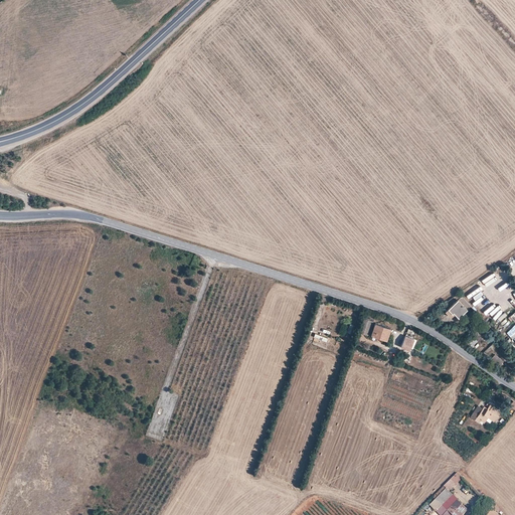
[(465,292),(479,285),(477,281),(463,289),(465,292)]
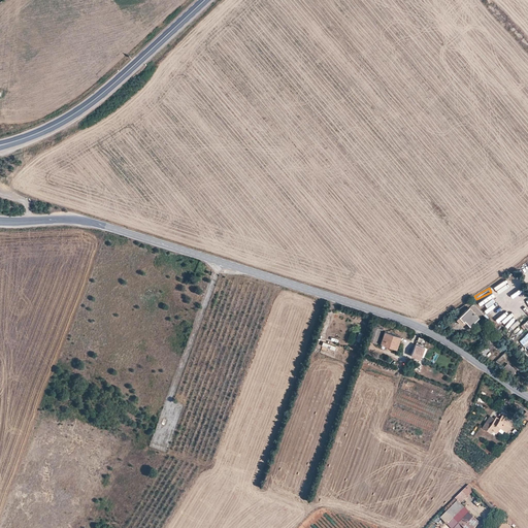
[(491,311),(499,303),(496,300),(488,308),(491,311)]
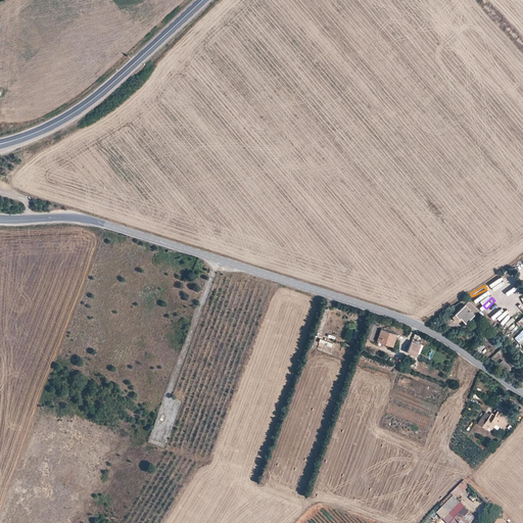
[(493,312),(503,302),(500,299),(490,308),(493,312)]
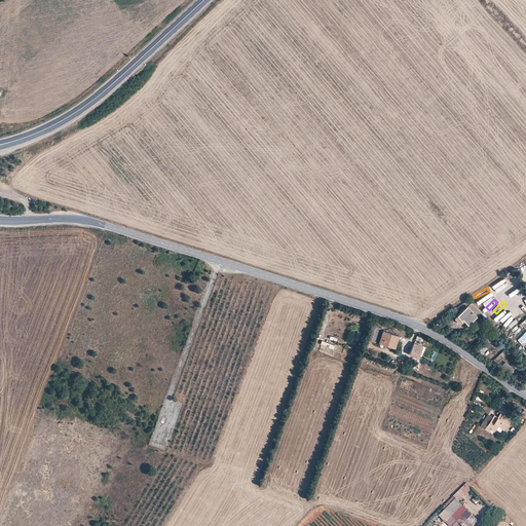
[(463,318),(468,324),(477,315),(480,312),(472,303),(468,306),(467,306),(457,315),(461,321),(463,318)]
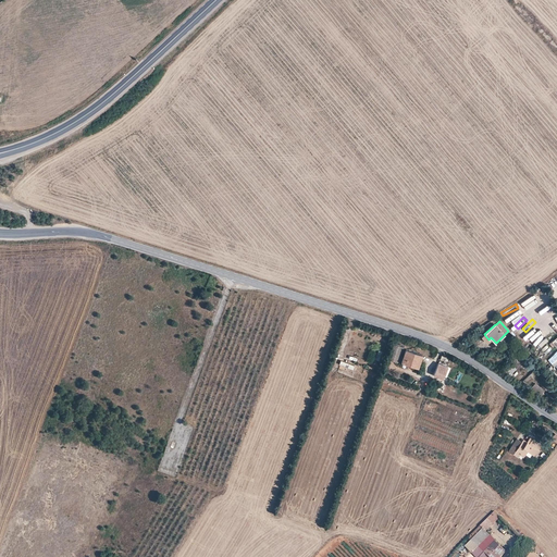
[(530,335),(540,327),(536,324),(528,332),(530,335)]
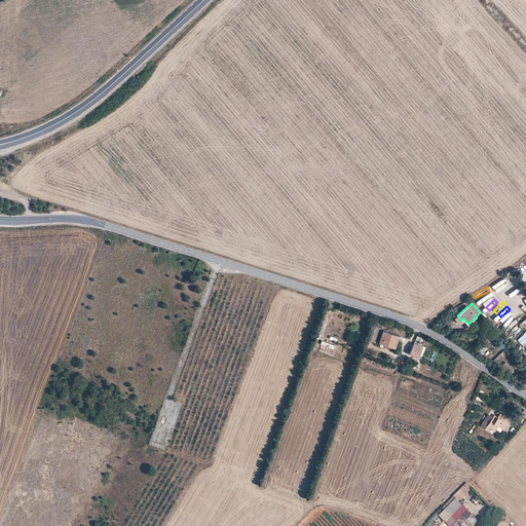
[(509,311),(499,320),(502,323),(511,313),(509,311)]
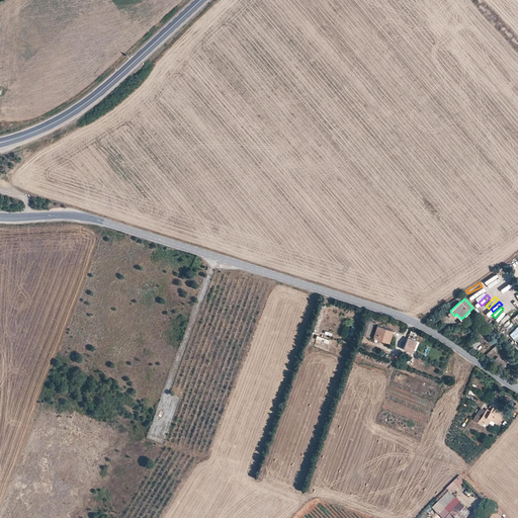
[(497,321),(510,310),(508,307),(495,318),(497,321)]
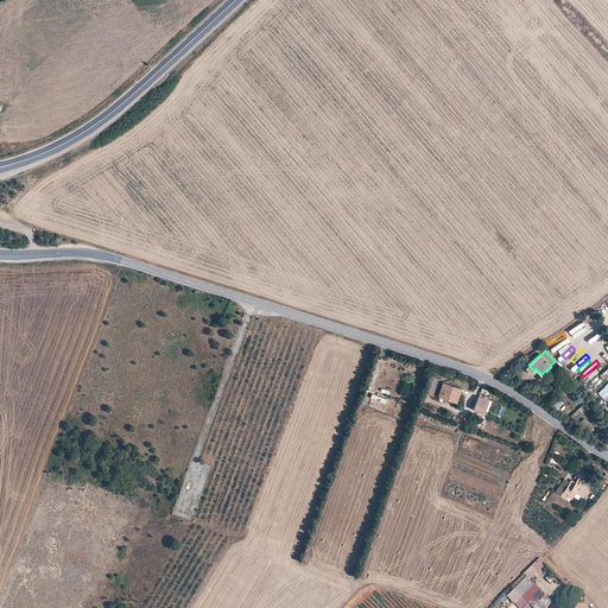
[(589,379),(597,371),(595,367),(587,377),(589,379)]
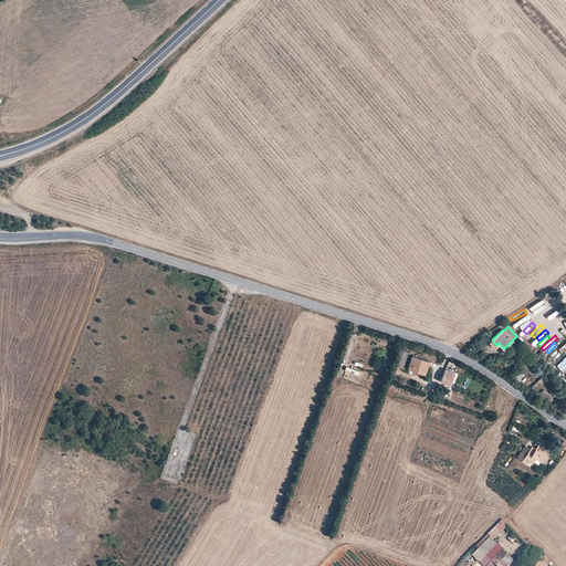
[(399,349),(395,365),(404,368),(409,353),(399,349)]
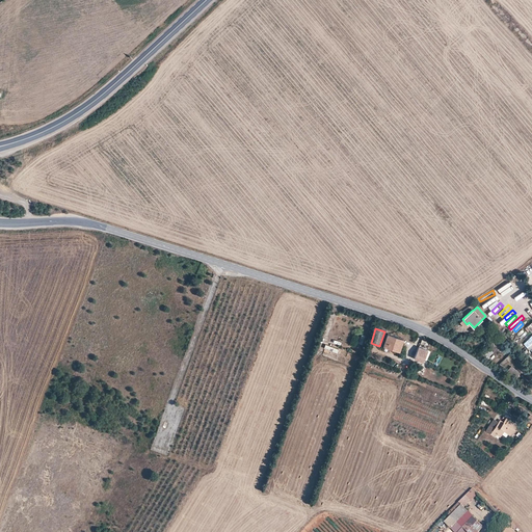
[(490,338),(504,352),(508,348),(495,334),(490,338)]
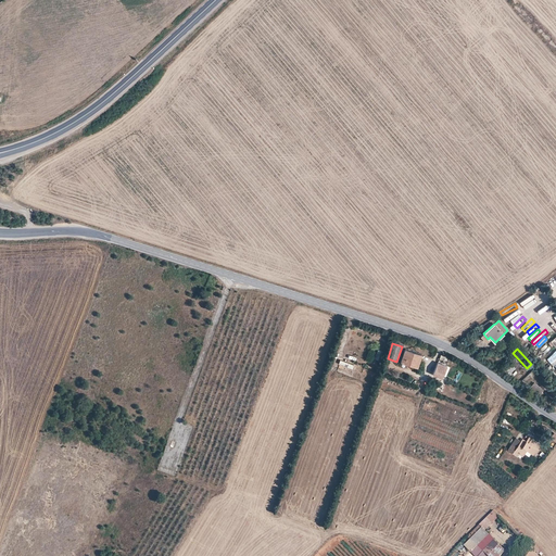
[(405,350),(401,362),(417,367),(421,355),(405,350)]
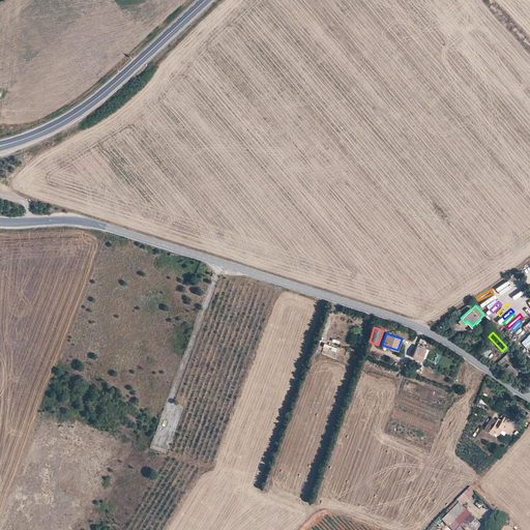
[(529,335),(528,333),(521,340),(529,351),(529,335)]
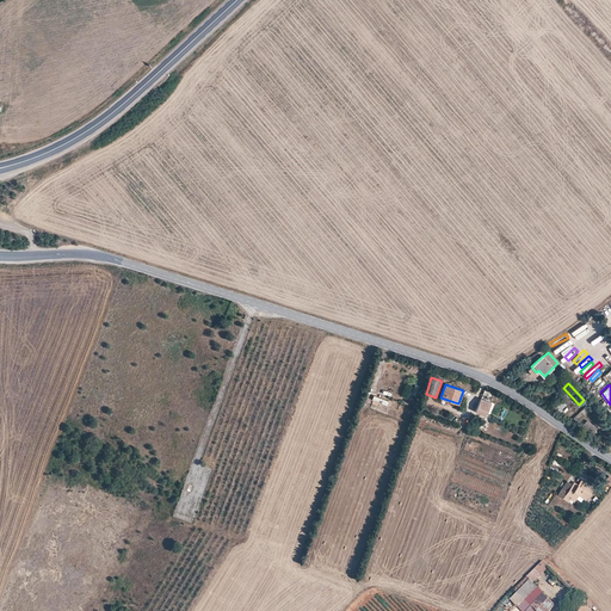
[(485,390),(476,411),(486,415),(491,402),(486,400),(489,392),(485,390)]
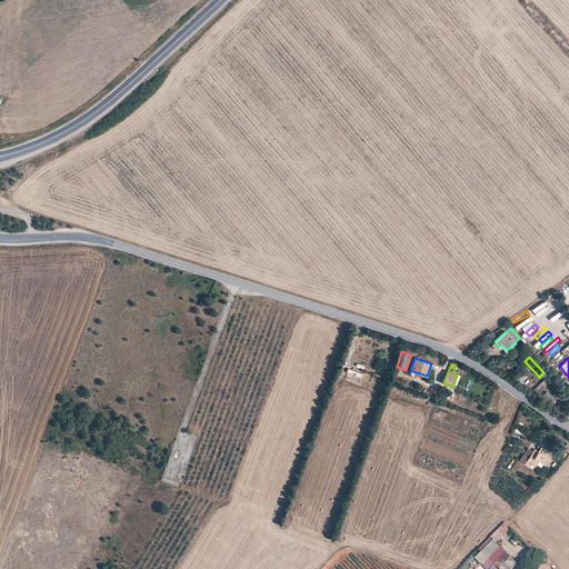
[(440,389),(438,395),(446,398),(448,391),(440,389)]
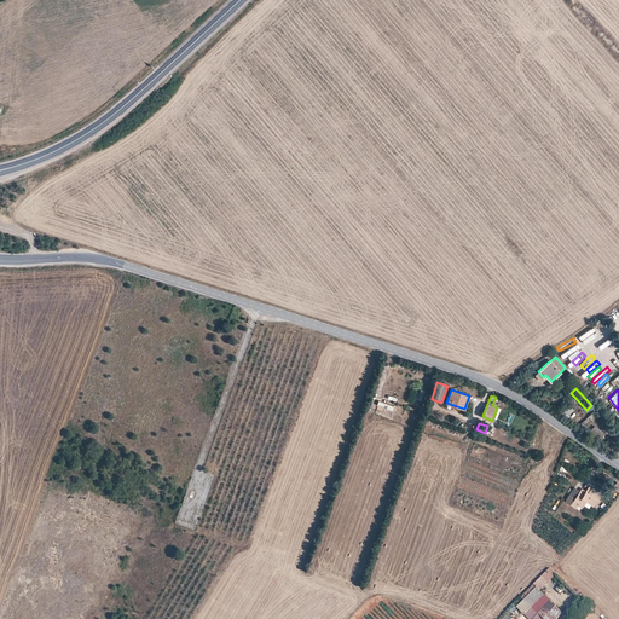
[(600,437),(605,433),(595,424),(590,429),(600,437)]
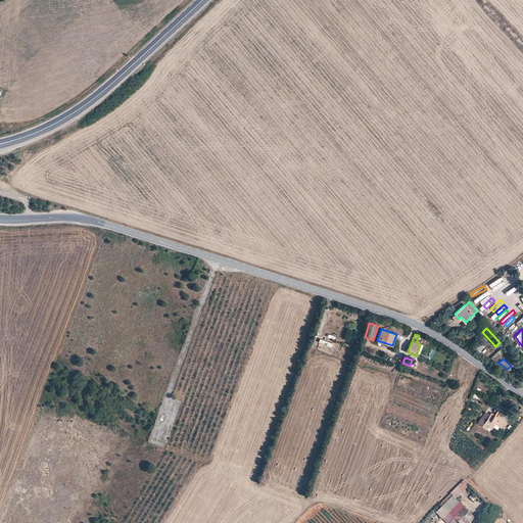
[(489,415),(485,412),(477,423),(482,426),(484,423),(491,428),(495,423),(502,427),(508,419),(496,412),(494,415),(491,413),(489,415)]
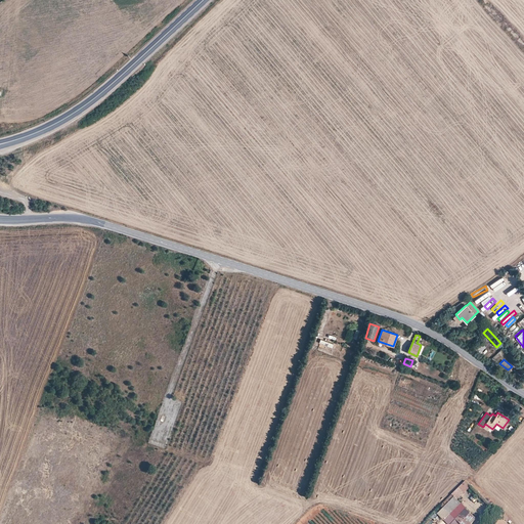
[(467,481),(452,495),(454,497),(457,501),(472,487),(467,481)]
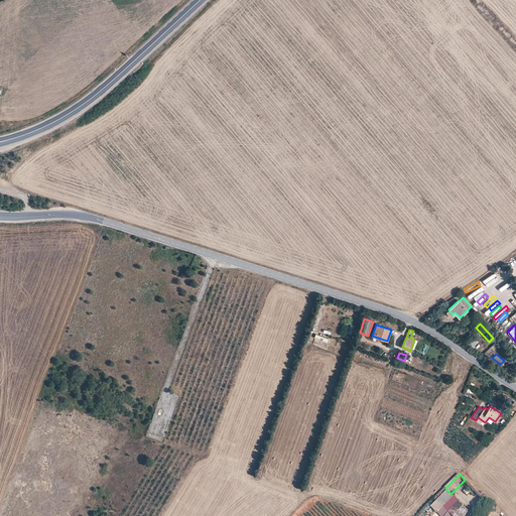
[(447,490),(431,506),(437,512),(454,496),(450,494),(447,490)]
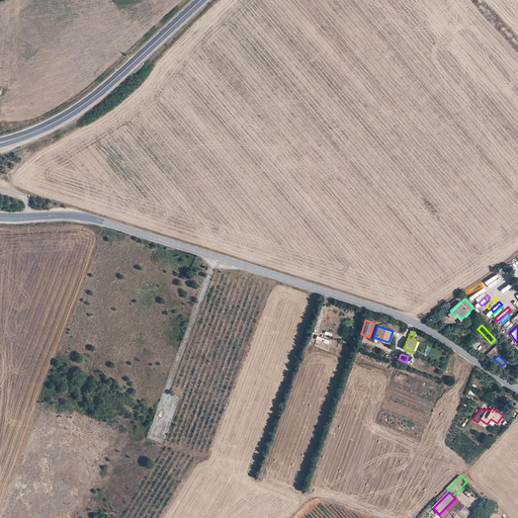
[(462,505),(458,509),(461,512),(455,517),(465,517),(470,513),(462,505)]
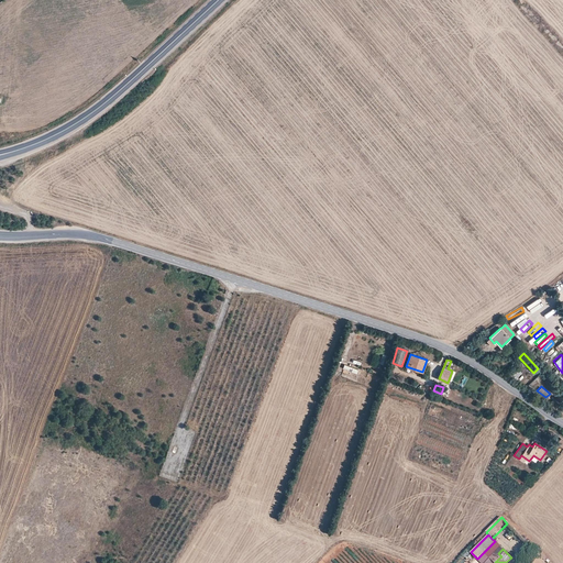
[(495,562),(501,556),(498,553),(492,560),(495,562)]
